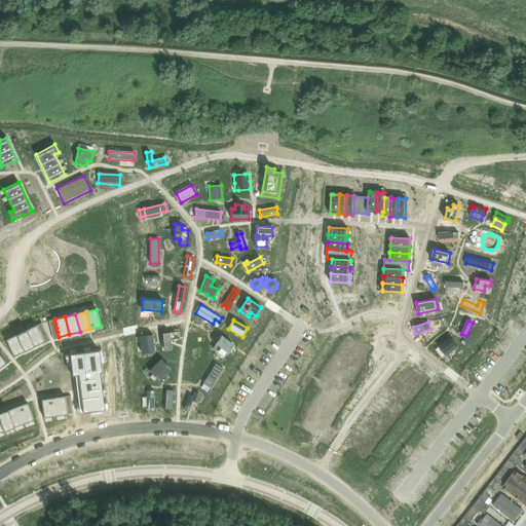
[(36,325),(26,330),(34,346),(44,341),(42,337),(40,333),(38,329),(37,326),(36,325)]
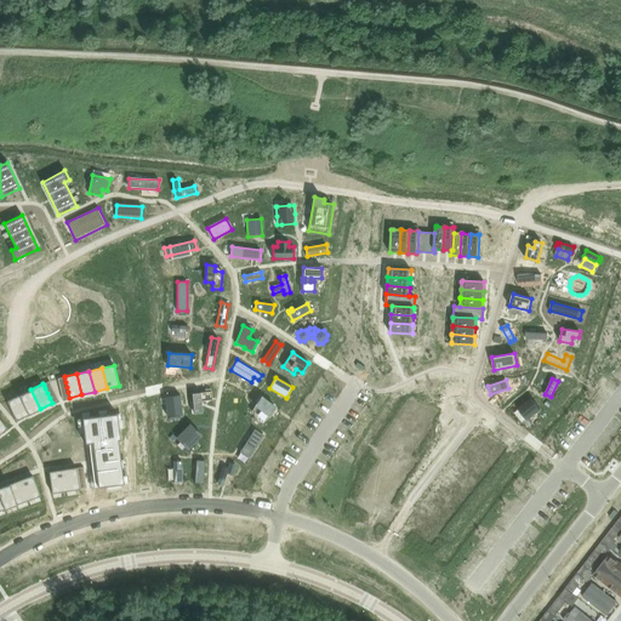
[(30,389),(20,396),(28,415),(40,409),(30,389)]
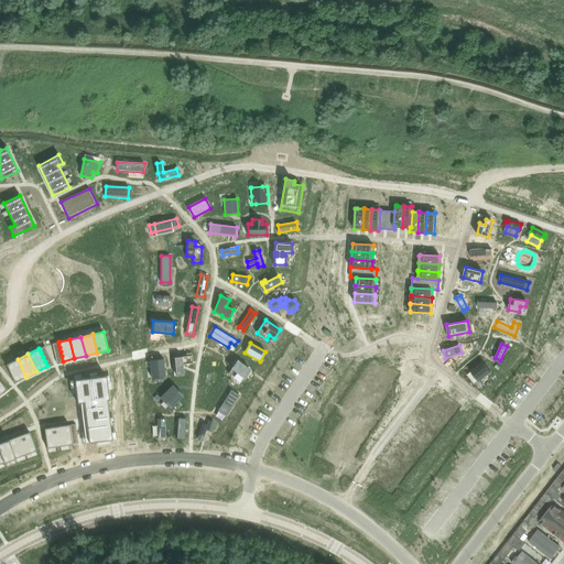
[(192,356),(174,357),(175,365),(176,376),(184,375),(183,365),(193,362),(192,356)]
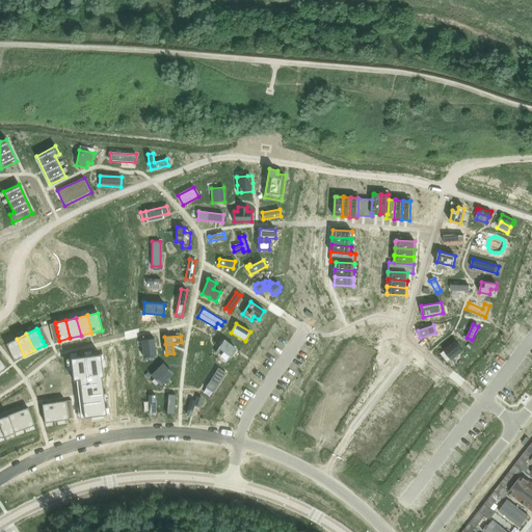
[(17,339),(6,344),(14,361),(24,355),(17,339)]
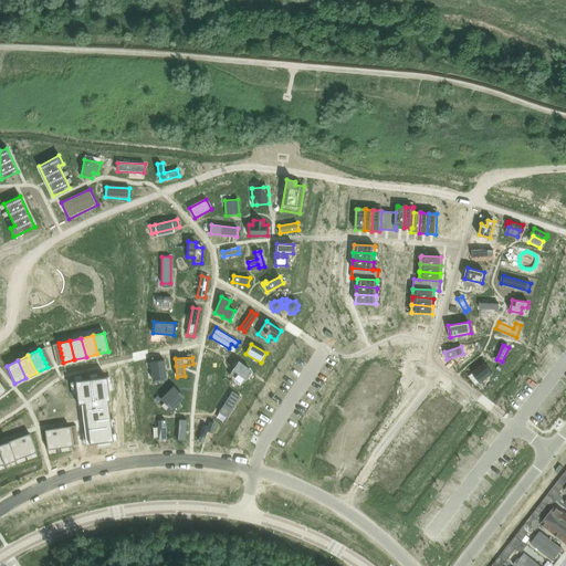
[(164,360),(150,362),(153,379),(166,378),(164,360)]
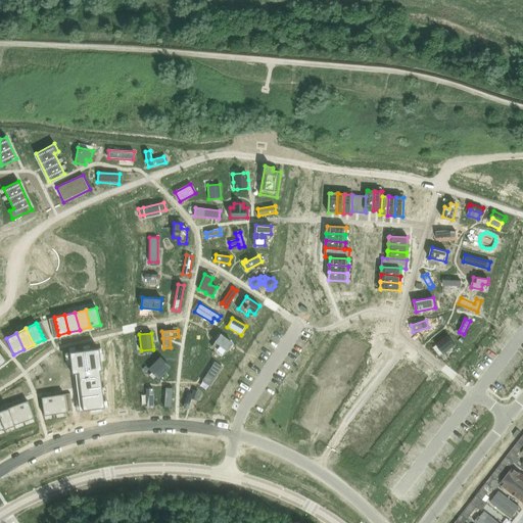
[(221,334),(211,346),(224,354),(232,343),(221,334)]
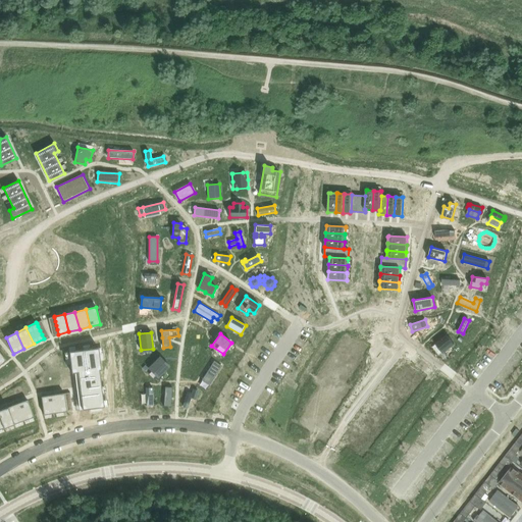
[(446,333),(434,343),(444,354),(455,345),(446,333)]
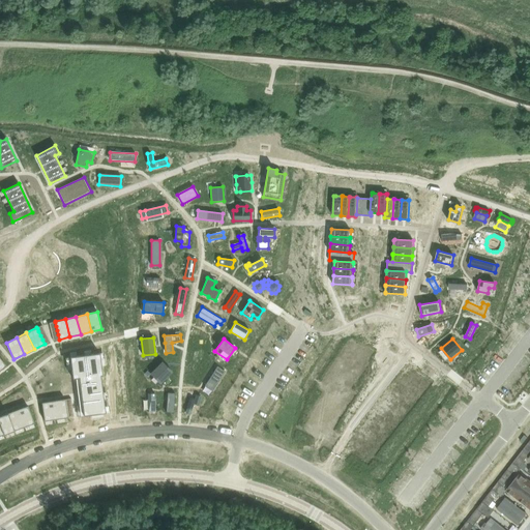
[(99,353),(69,357),(72,378),(79,378),(84,415),(105,412),(100,375),(102,375),(99,353)]
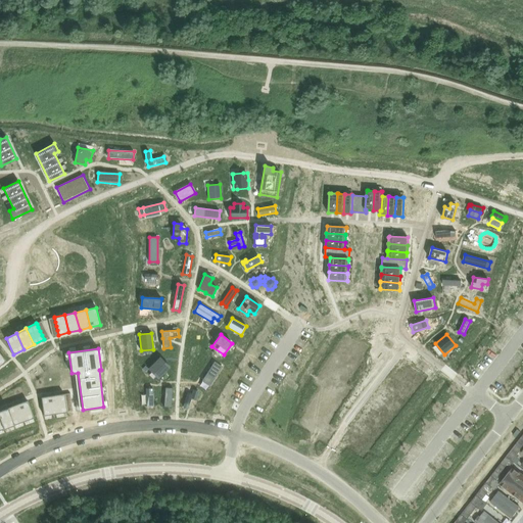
[(160,358),(149,369),(157,378),(170,367),(160,358)]
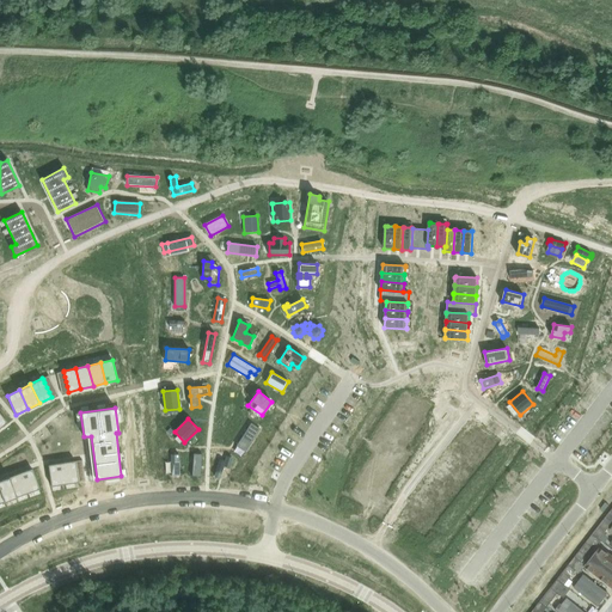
[(251,423),(237,446),(245,452),(259,429),(251,423)]
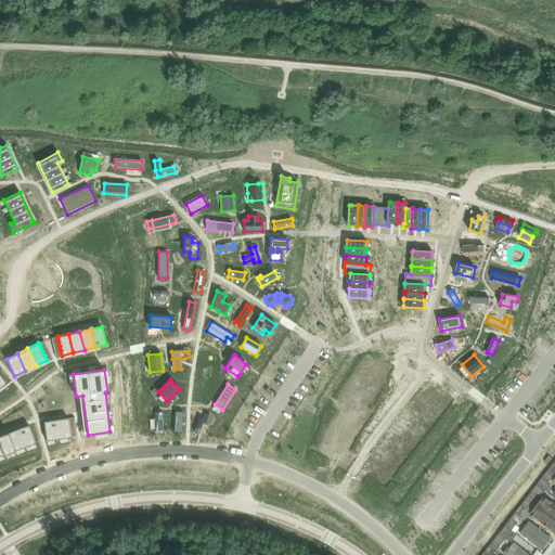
[(176,411),(173,431),(182,433),(183,412),(176,411)]
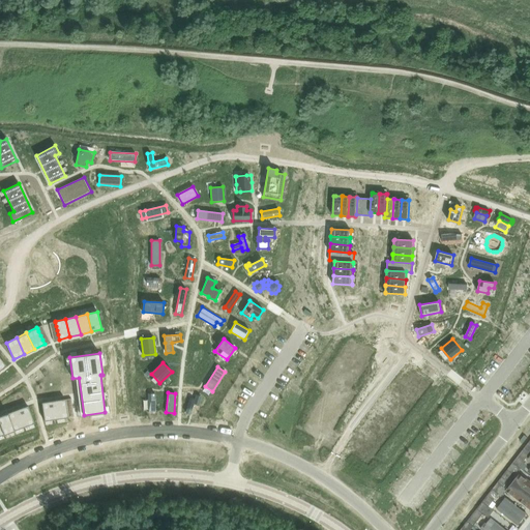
[(189,398),(185,412),(190,413),(193,407),(194,404),(199,405),(201,396),(196,395),(195,399),(189,398)]
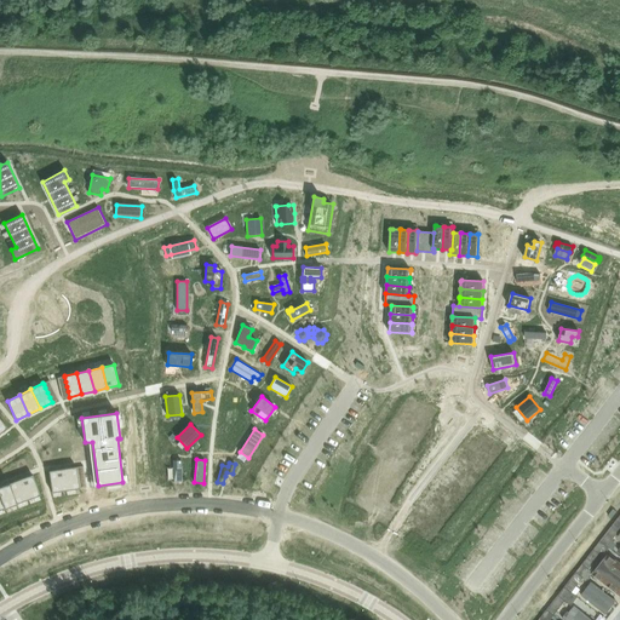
[(76,466),(63,469),(65,491),(80,488),(79,483),(78,477),(78,472),(76,468),(76,466)]
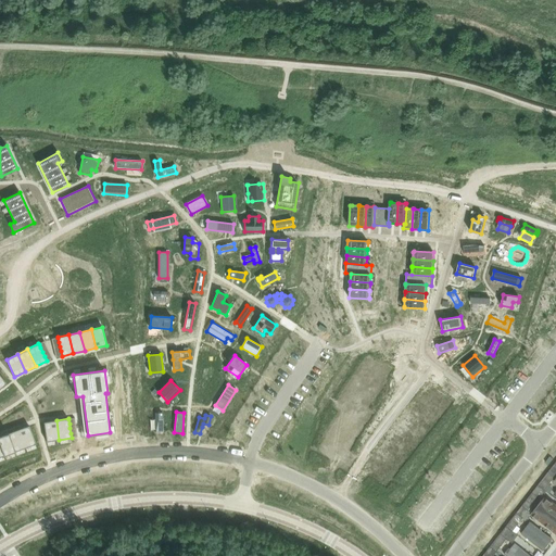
[(57,420),(43,422),(47,441),(59,440),(57,420)]
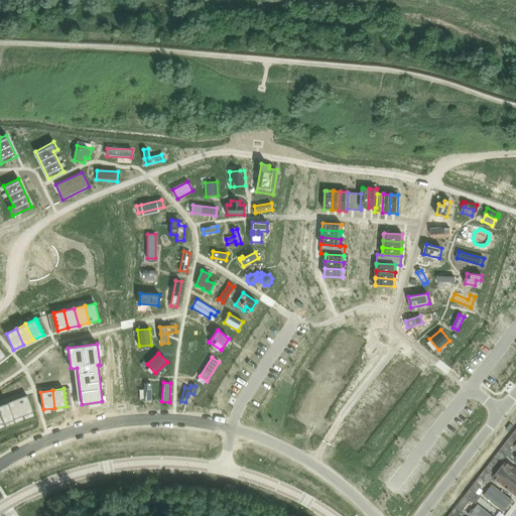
[(27,395),(17,399),(23,415),(33,412),(27,395)]
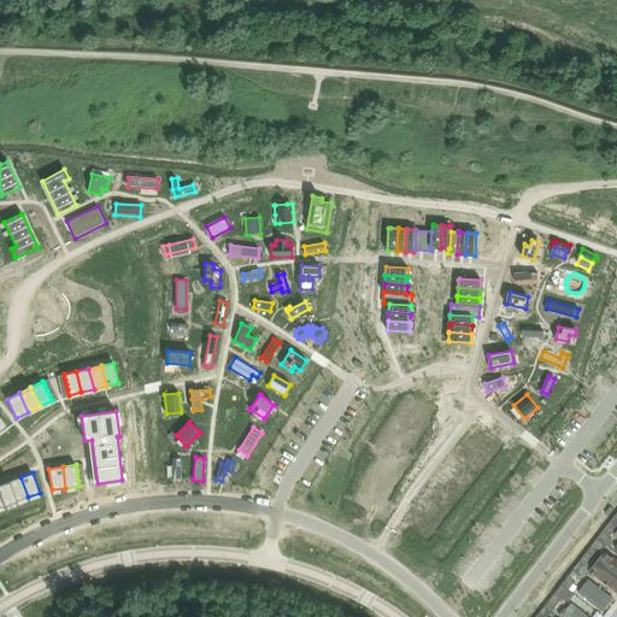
[(21,477),(9,481),(16,501),(28,497),(21,477)]
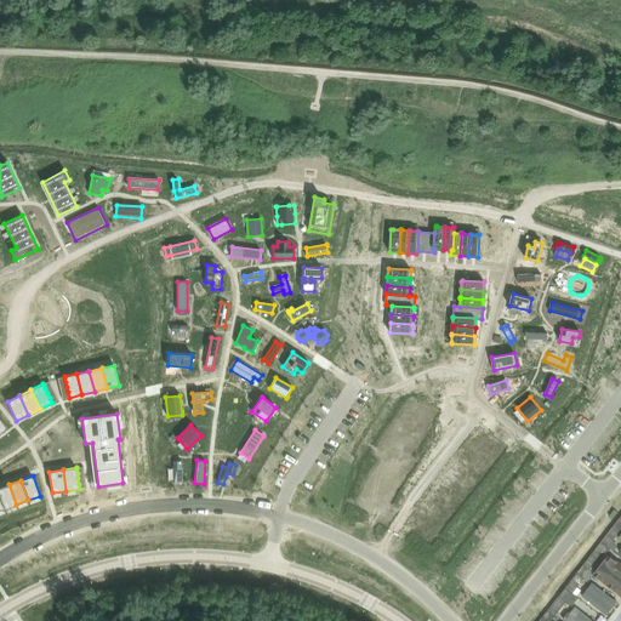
[(9,484),(0,486),(0,496),(5,508),(16,505),(9,484)]
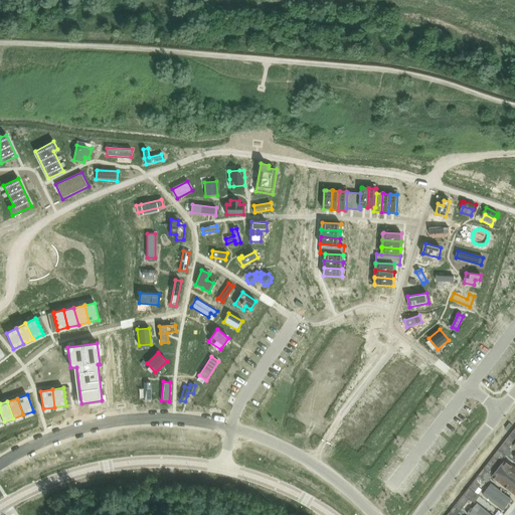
[(513,431),(499,450),(505,454),(514,441),(514,431),(513,431)]
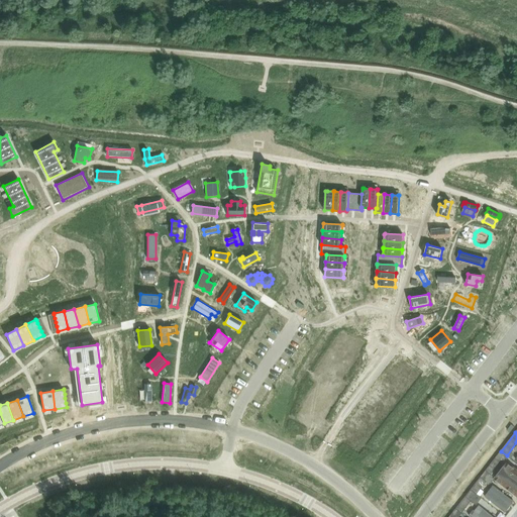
[(486,471),(481,477),(487,482),(490,484),(495,477),(492,475),(501,462),(503,464),(508,457),(507,455),(501,451),(486,471)]
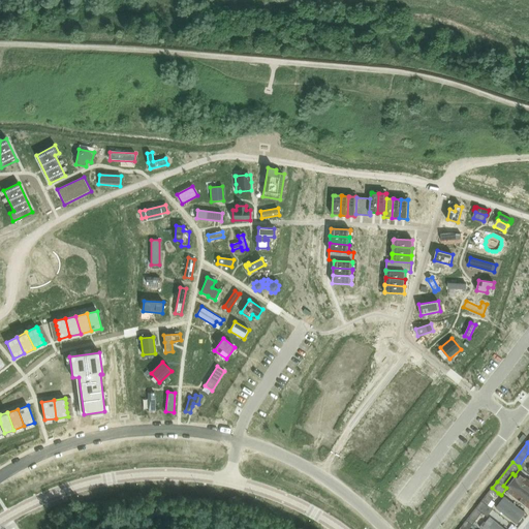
[(508,492),(528,506),(528,494),(515,484),(508,492)]
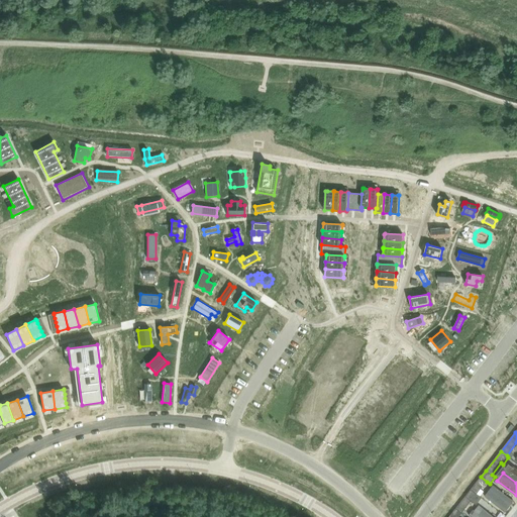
[(481,477),(471,490),(477,494),(478,494),(480,496),(484,491),(481,489),(487,482),(481,477)]
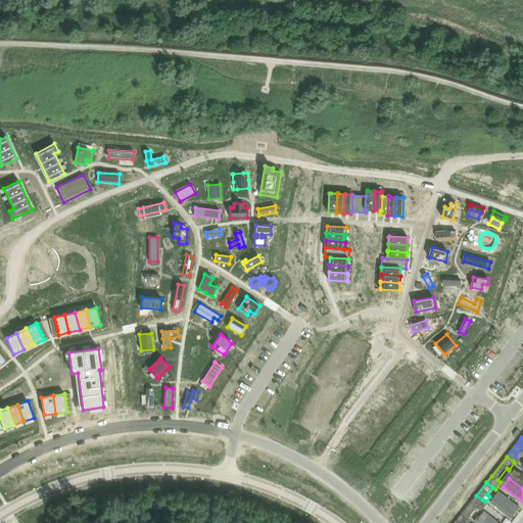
[(489,504),(510,520),(515,513),(510,510),(515,504),(498,491),(489,504)]
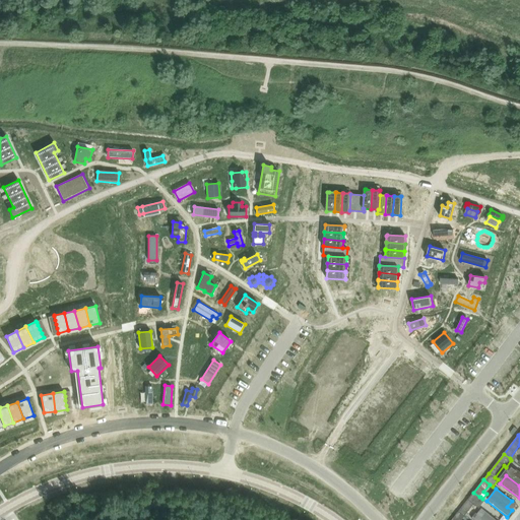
[(473,493),(459,512),(465,516),(474,504),(479,508),(484,501),(479,497),(473,493)]
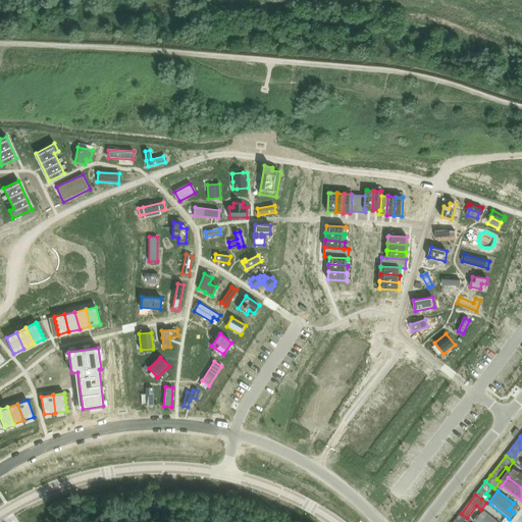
[(474,521),(496,521),(482,512),(474,521)]
